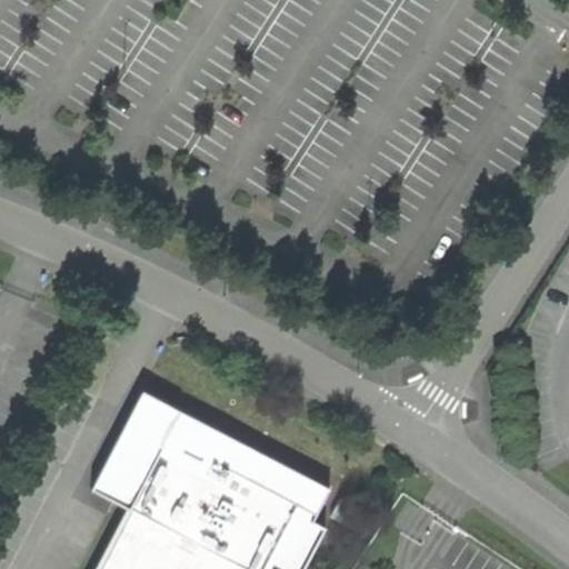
[(90,489),(127,508),(157,449),(218,480),(225,467),(297,503),(301,506),(315,480),(147,393),(127,433),(121,430),(90,489)]
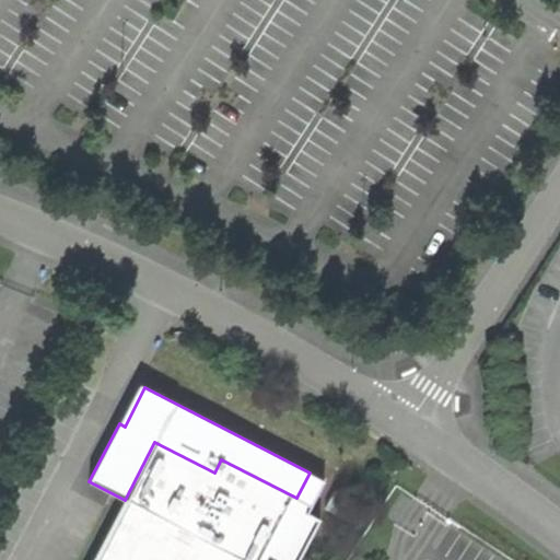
[(258,559),(292,496),(221,459),(214,473),(154,442),(125,500),(93,559),(258,559)]
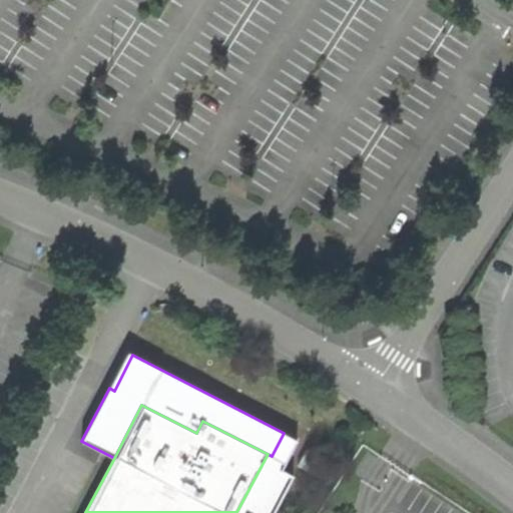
[(298,440),(284,433),(272,456),(268,454),(236,512),(273,512),(293,475),(287,472),(282,470),(298,440)]
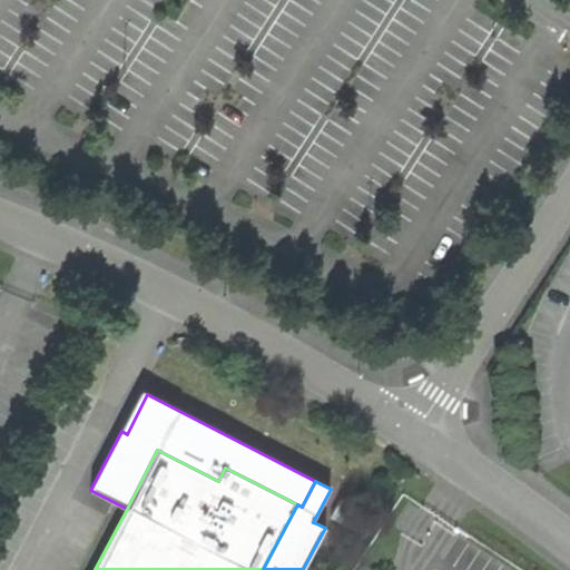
[(352,505),(341,499),(331,518),(342,523),(352,505)]
